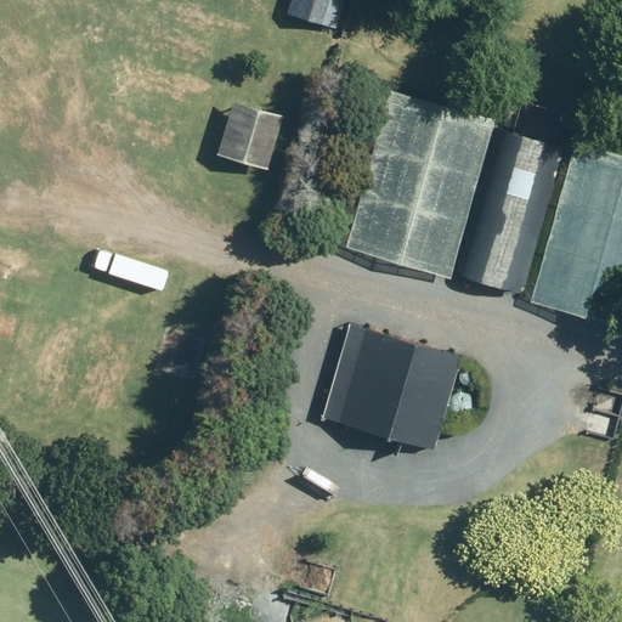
[(453,275),(498,117),(389,89),(349,248),(453,275)]
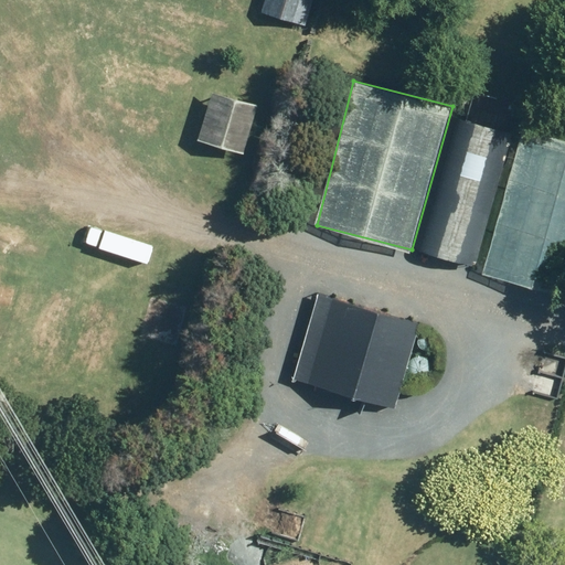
[(202,91),(188,138),(233,152),(247,104),(202,91)]
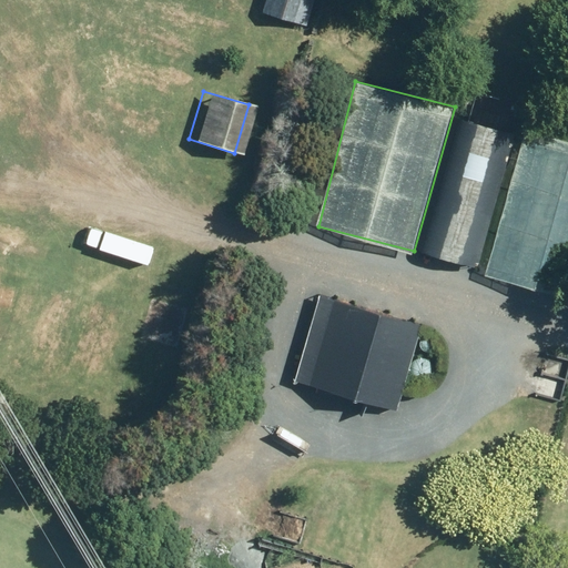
[(415,251),(470,266),(507,134),(452,119),(415,251)]
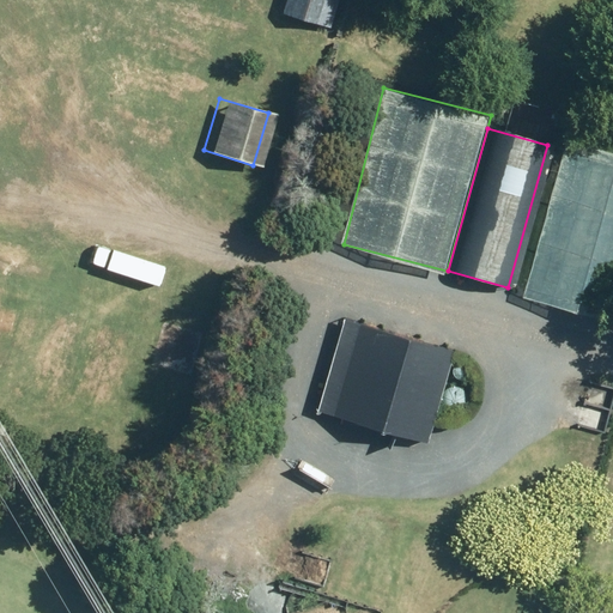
[(612,155),(566,144),(526,297),(607,319),(612,293),(612,155)]
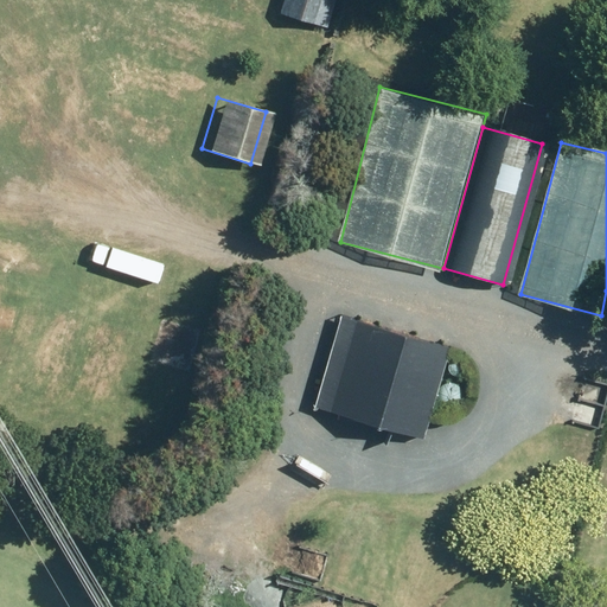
[(442,345),(333,314),(306,406),(415,438),(442,345)]
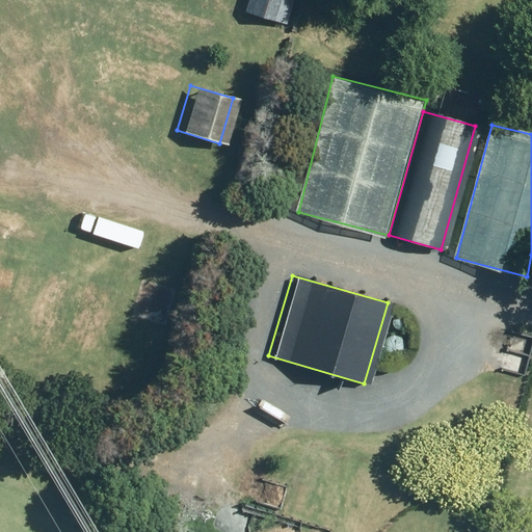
All buildings are outlined.
